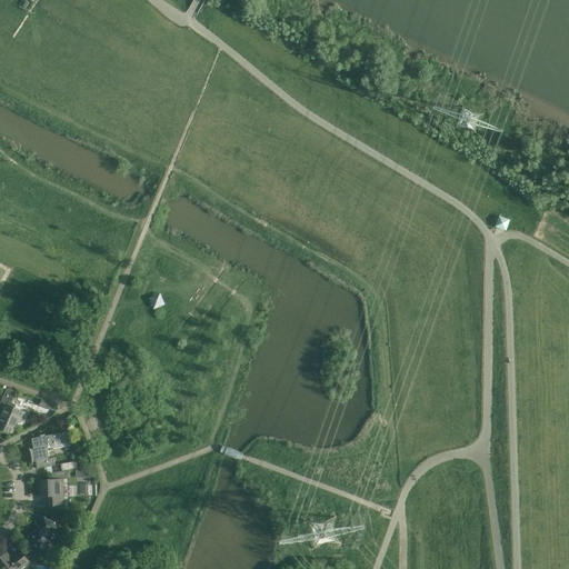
[(499,216),(495,227),(506,231),(510,220),(499,216)]
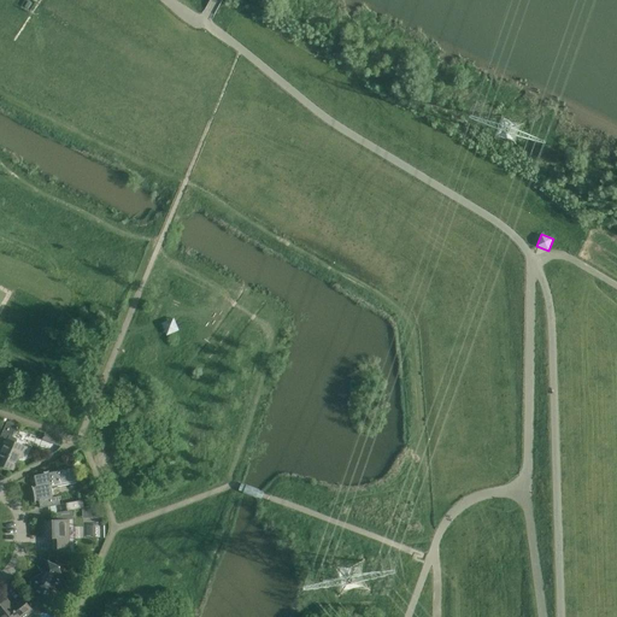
[(177,330),(172,319),(162,323),(166,335),(177,330)]
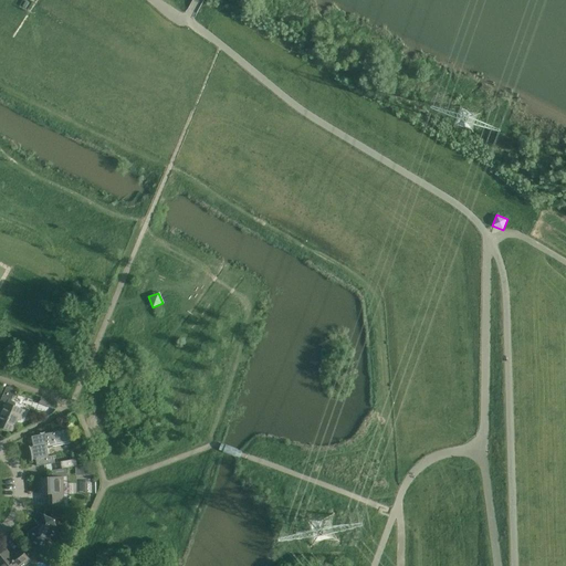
[(10,405),(12,400),(12,399),(13,399),(13,398),(14,397),(16,396),(16,394),(16,392),(16,391),(14,390),(14,389),(13,389),(12,388),(11,388),(10,387),(9,387),(8,387),(7,387),(0,402),(0,409),(3,411),(0,419),(0,425),(12,431),(18,419),(20,420),(24,411),(21,409),(10,405)]
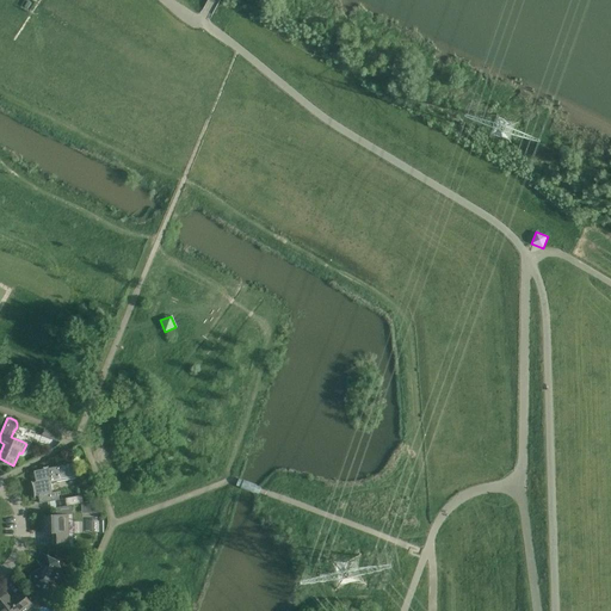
[(45,468),(44,468),(43,469),(35,471),(36,480),(32,482),(34,485),(34,488),(35,491),(35,494),(35,498),(39,498),(41,504),(60,500),(57,492),(53,493),(51,483),(76,479),(74,464),(50,468),(49,467),(47,467),(45,468)]
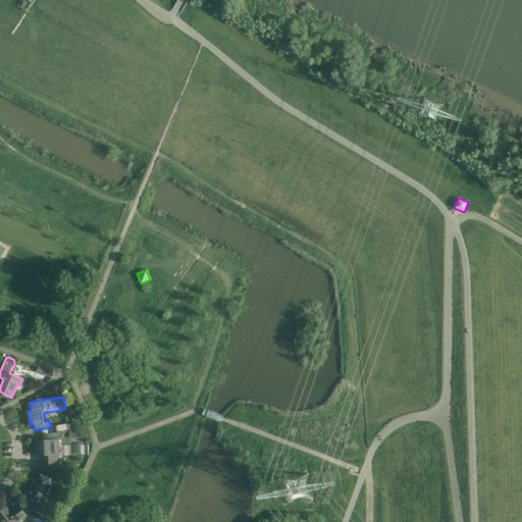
[(70,423),(56,426),(57,432),(71,429),(70,423)]
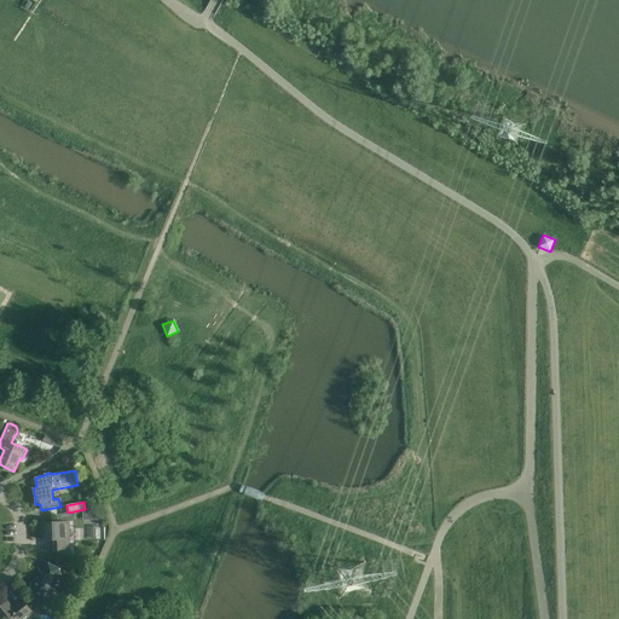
[(57,522),(45,522),(46,541),(52,541),(52,553),(70,551),(70,521),(73,521),(73,514),(65,514),(64,514),(57,515),(57,522)]
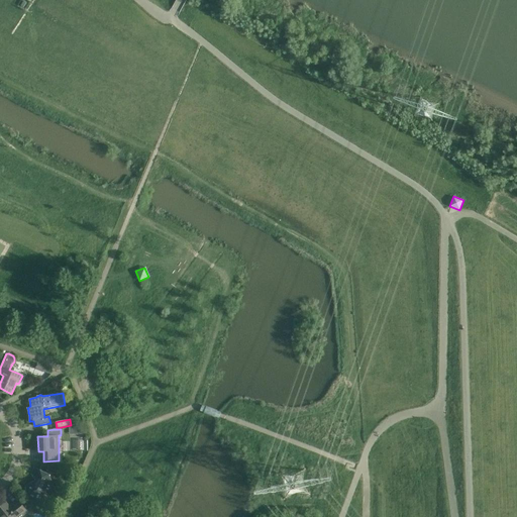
[(53,485),(48,475),(34,469),(32,474),(37,481),(36,483),(26,487),(29,494),(38,498),(41,492),(44,491),(50,493),(49,492),(53,485)]
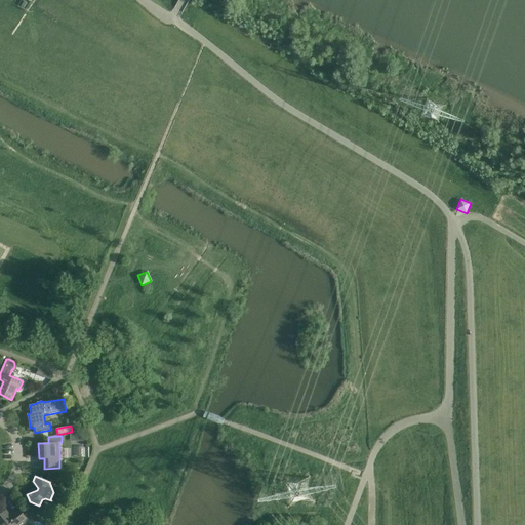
[(17,524),(18,524),(27,518),(19,509),(10,516),(6,510),(5,511),(6,512),(0,517),(0,524),(17,524)]
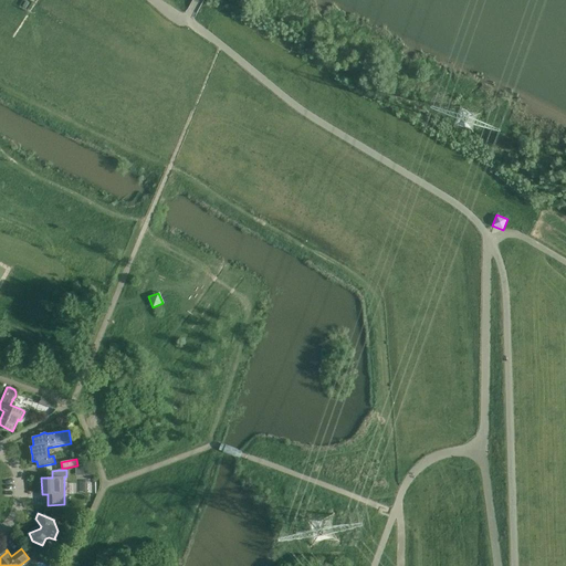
All buildings are outlined.
